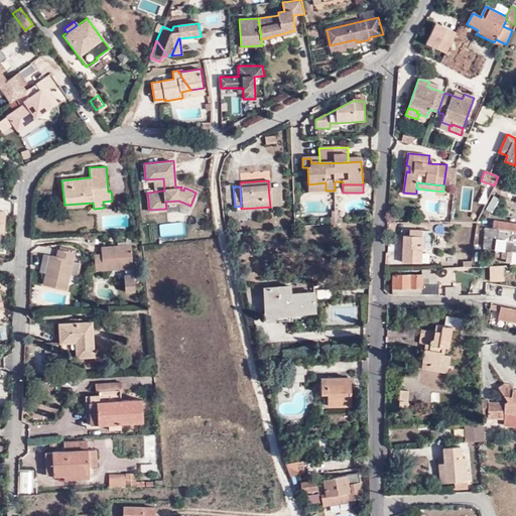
[(280,206),(279,186),(268,186),(270,207),(280,206)]
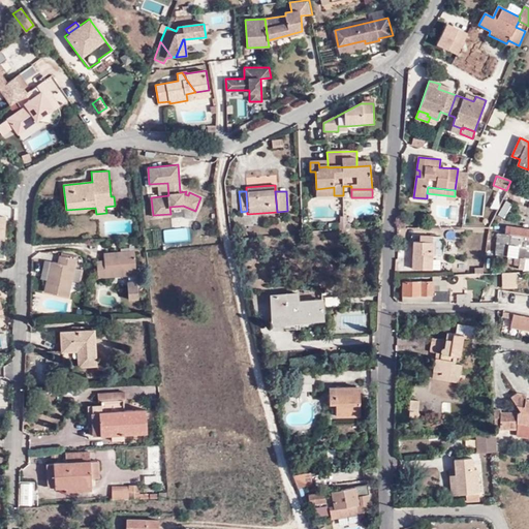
[(484,196),(468,195),(466,221),(480,222),(484,196)]
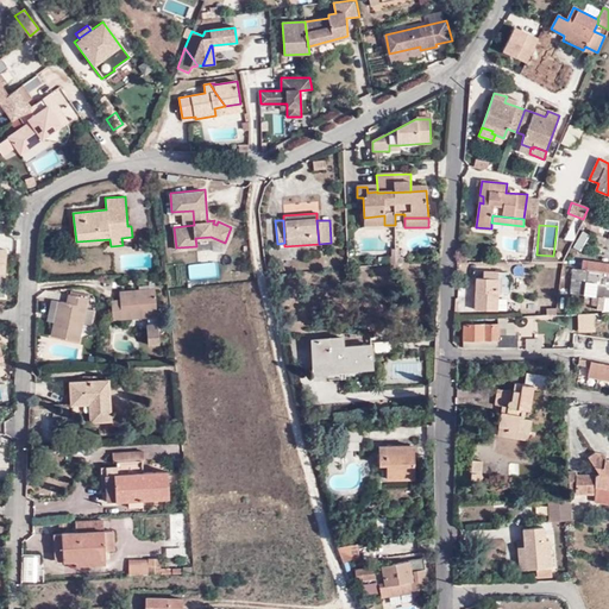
[(150,250),(149,238),(138,239),(139,251),(150,250)]
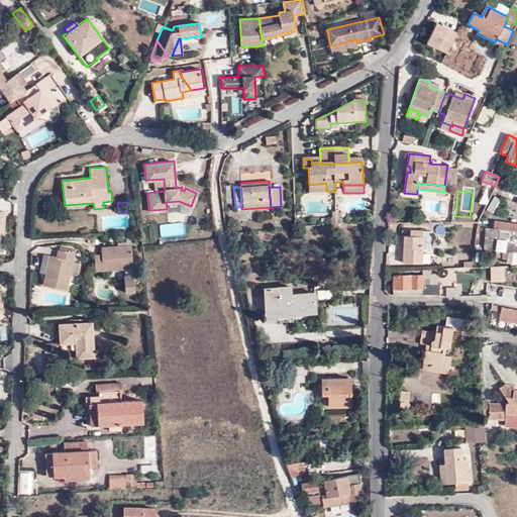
[(516,230),(512,230),(513,224),(495,222),(494,228),(487,229),(485,249),(496,251),(496,257),(502,259),(502,264),(506,264),(506,263),(514,263),(516,263),(516,230)]
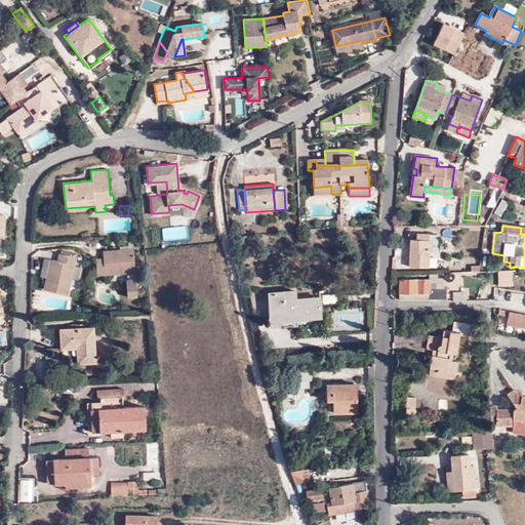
[(438,236),(416,235),(416,240),(411,240),(409,267),(429,268),(429,252),(438,253),(438,236)]
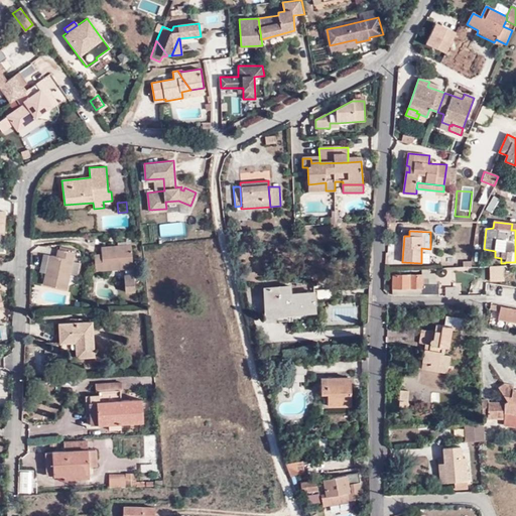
[(96,271),(125,268),(133,267),(131,247),(113,249),(113,247),(102,248),(102,255),(95,256),(96,271)]
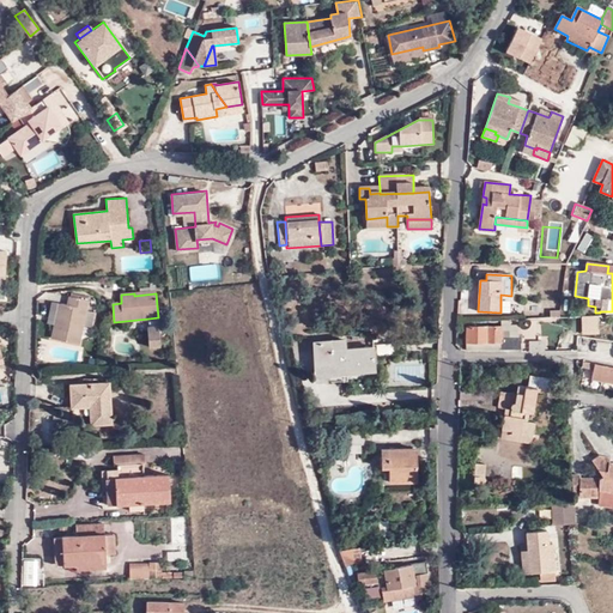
[(58,325),(55,325),(53,338),(78,344),(87,301),(71,296),(68,305),(62,303),(58,325)]
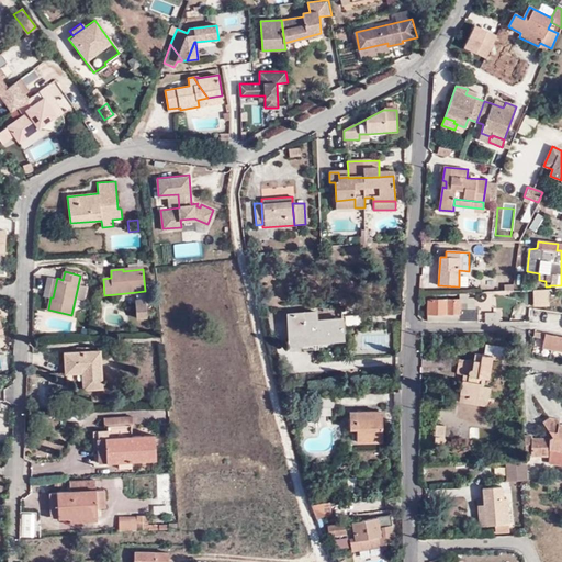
[(45,295),(51,298),(53,298),(57,278),(49,277),(45,295)]
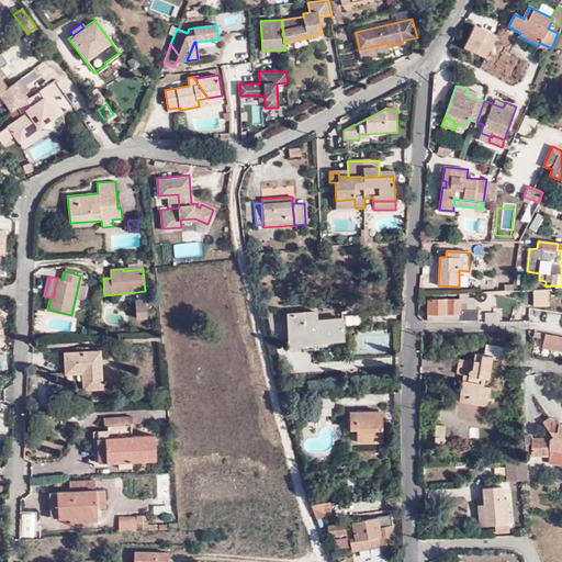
[(145,300),(137,300),(135,301),(136,318),(147,317),(145,300)]
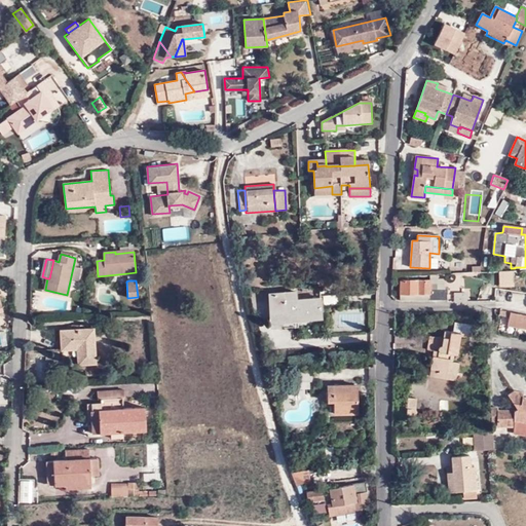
[(430,290),(430,280),(401,280),(401,300),(446,299),(446,289),(430,290)]
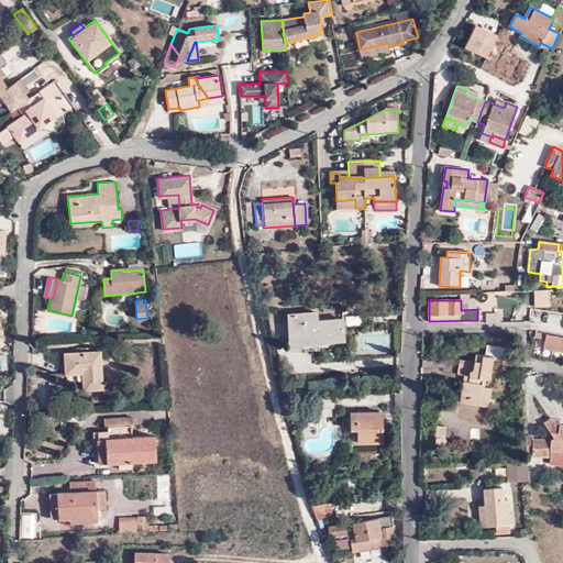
[(287,315),(289,342),(307,341),(305,321),(304,312),(287,315)]
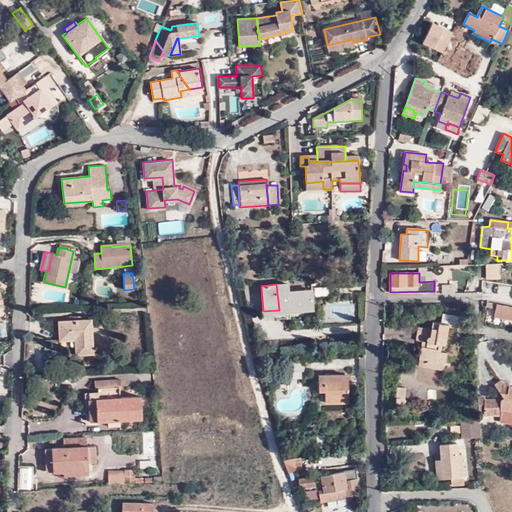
[(288,284),(276,284),(277,292),(289,291),(288,284)]
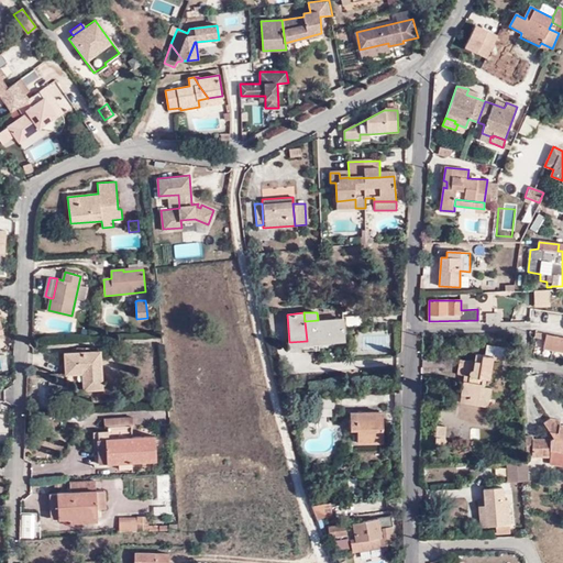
[(318,340),(318,342),(344,340),(343,319),(318,320),(305,321),(307,341),(318,340)]
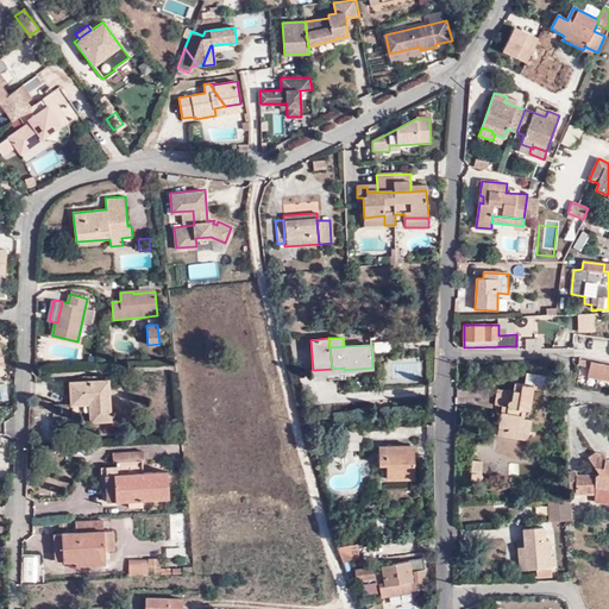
[(608,364),(590,360),(586,376),(608,380),(608,364)]
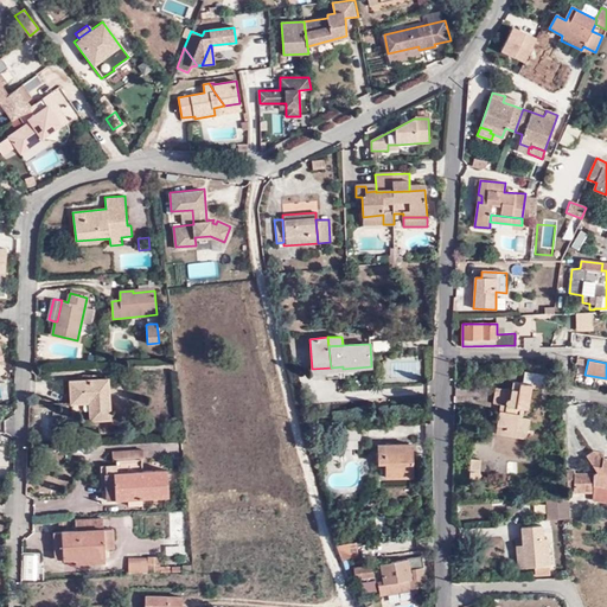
[(505,428),(528,432),(530,417),(518,415),(519,407),(526,408),(531,384),(542,385),(544,375),(524,371),(522,382),(512,381),(511,389),(496,387),(493,402),(500,404),(506,406),(505,410),(499,409),(496,425),(506,426),(505,428)]
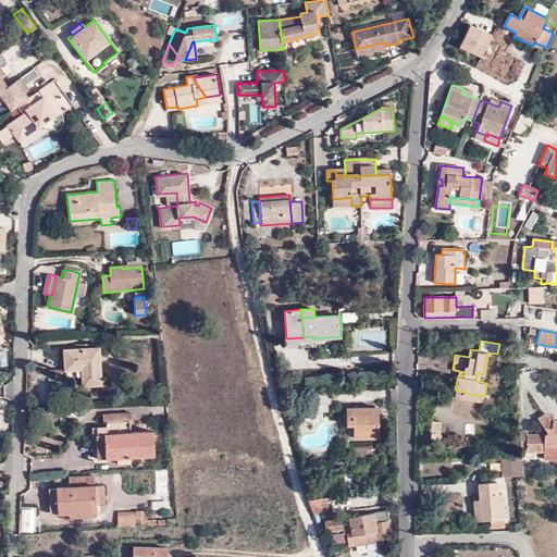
[(65,370),(82,370),(88,370),(88,375),(83,376),(83,386),(101,385),(98,348),(64,350),(65,370)]
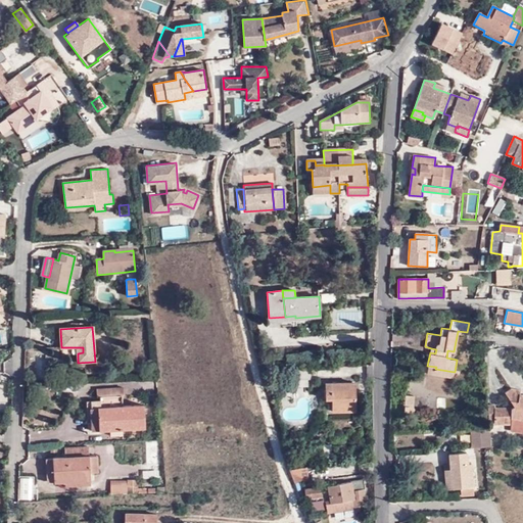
[(454,378),(455,372),(435,369),(436,367),(427,366),(426,373),(454,378)]
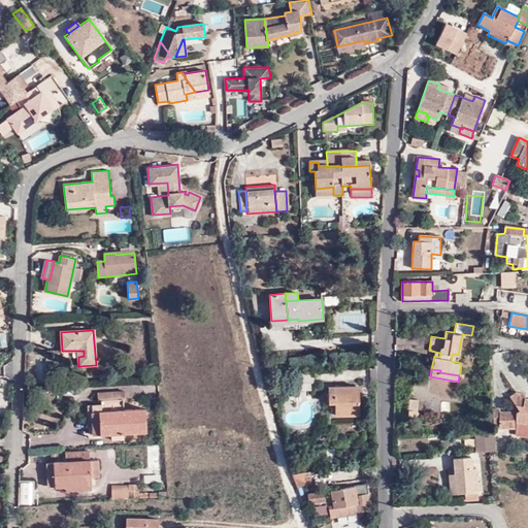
[(358,387),(329,387),(329,403),(336,403),(336,415),(359,415),(358,387)]
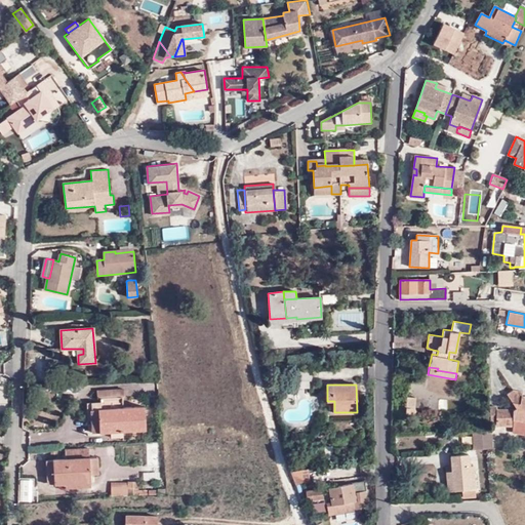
[(123,389),(96,390),(96,398),(99,398),(99,401),(90,402),(90,409),(89,409),(91,432),(110,431),(110,437),(121,436),(121,431),(145,430),(144,406),(122,407),(122,397),(123,397),(123,389)]
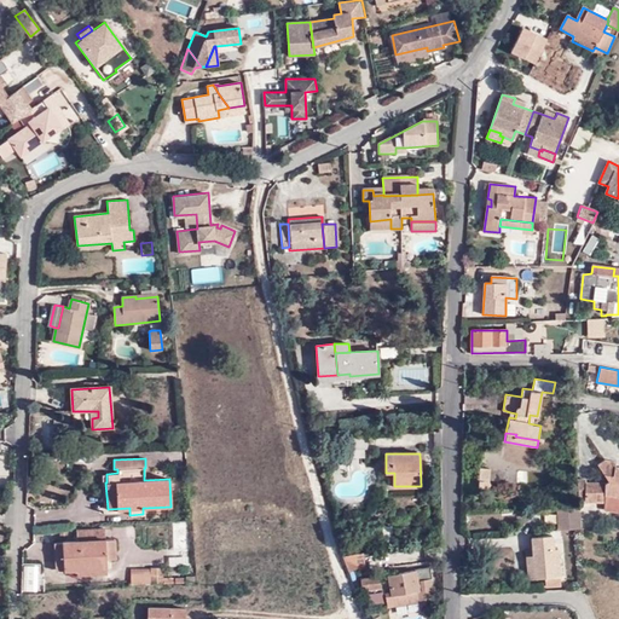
[(584,501),(603,501),(605,493),(618,496),(618,467),(614,466),(615,462),(603,460),(596,463),(607,480),(603,482),(585,482),(584,501)]
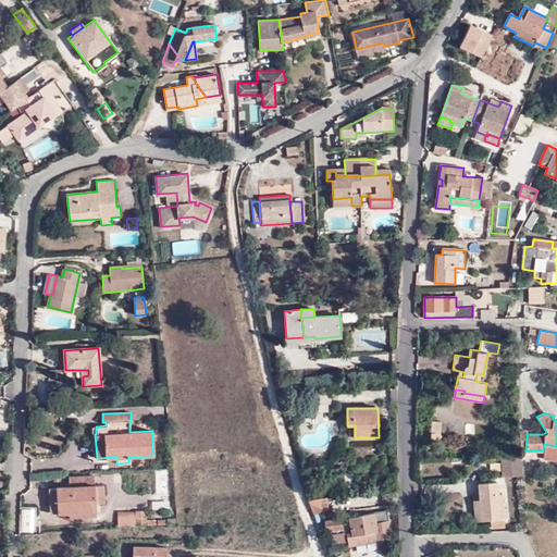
[(432,421),(431,432),(440,433),(440,421),(432,421)]
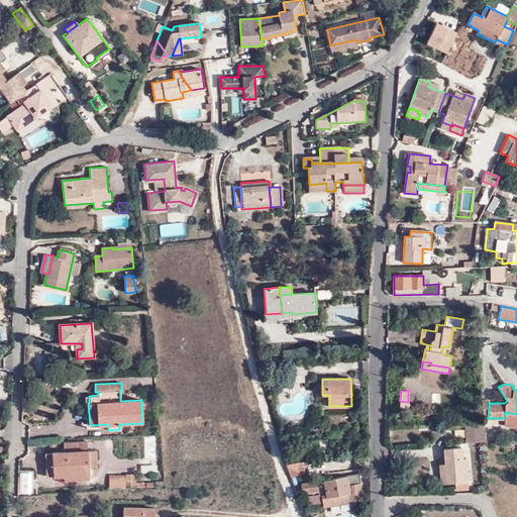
[(516,414),(505,412),(504,418),(504,419),(516,421),(516,414)]
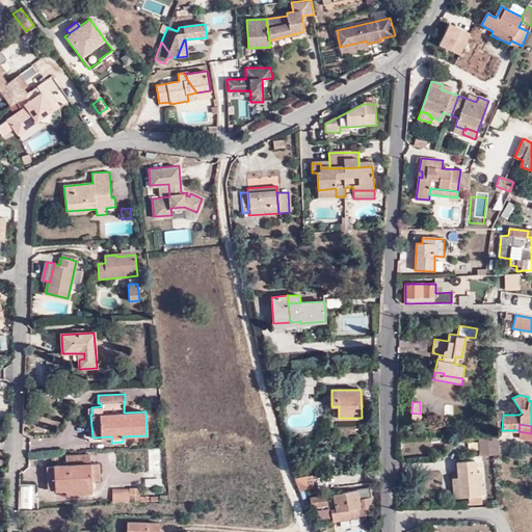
[(498,453),(497,435),(477,435),(479,454),(498,453)]
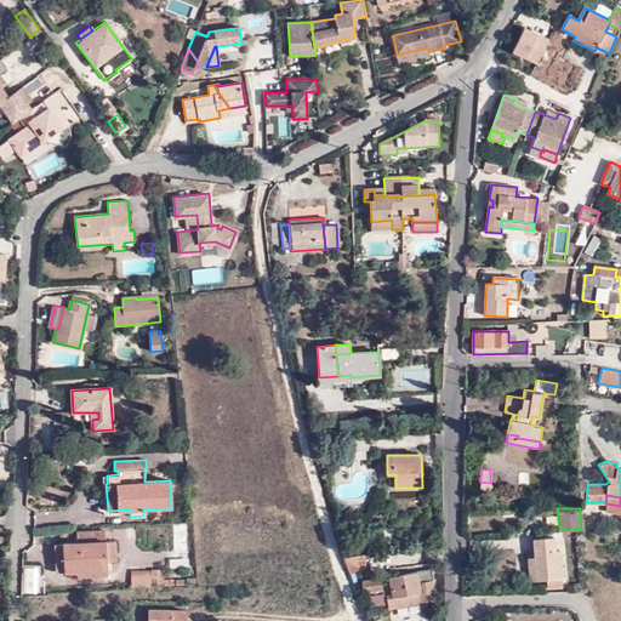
[(107,570),(107,560),(106,541),(106,530),(78,533),(78,543),(63,545),(64,573),(77,573),(107,570)]
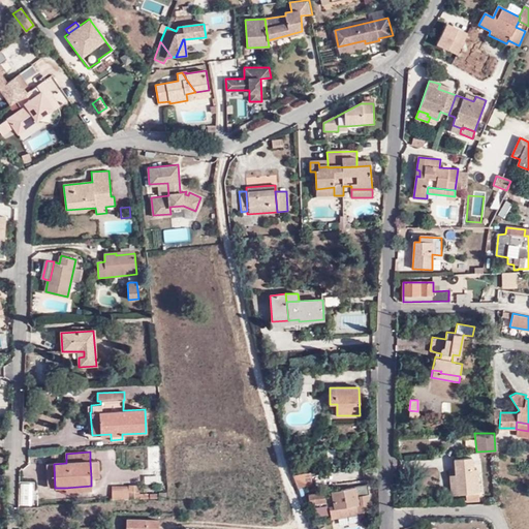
[(455,459),(456,474),(457,494),(466,494),(466,499),(478,499),(476,469),(473,469),(472,457),(455,459)]
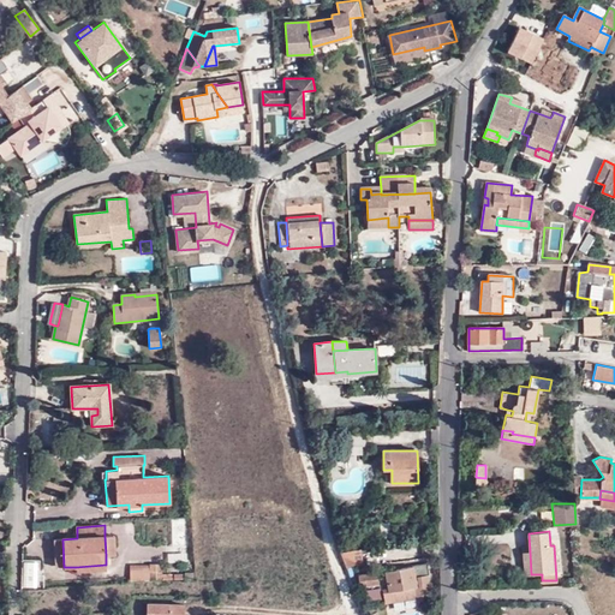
[(105,536),(106,555),(115,555),(114,536),(105,536)]
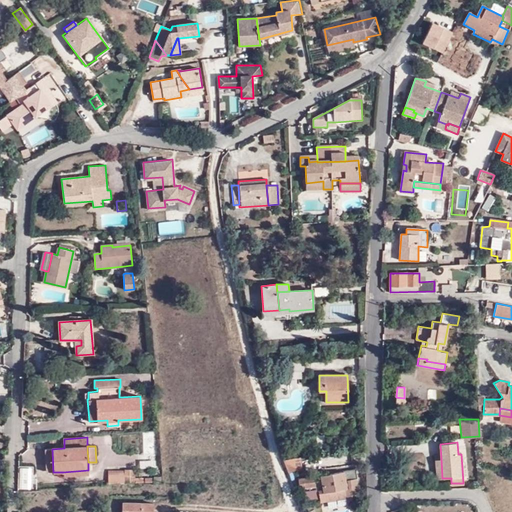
[(53,472),(52,449),(45,449),(46,473),(53,472)]
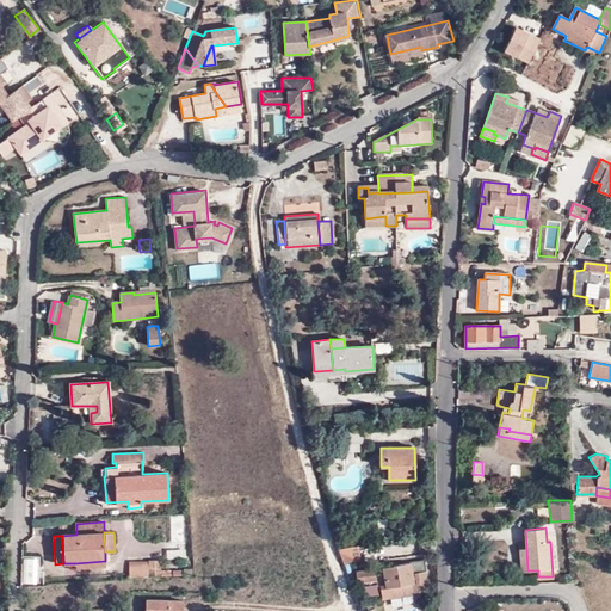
[(362,563),(360,547),(339,549),(345,565),(362,563)]
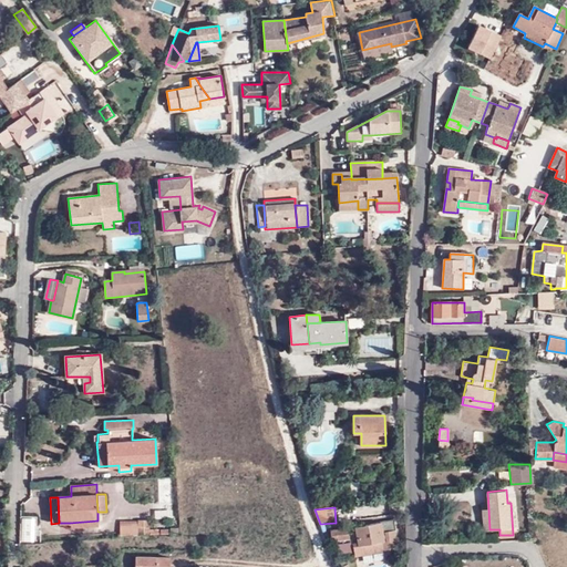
[(393,519),(357,527),(361,556),(395,550),(395,531),(393,519)]
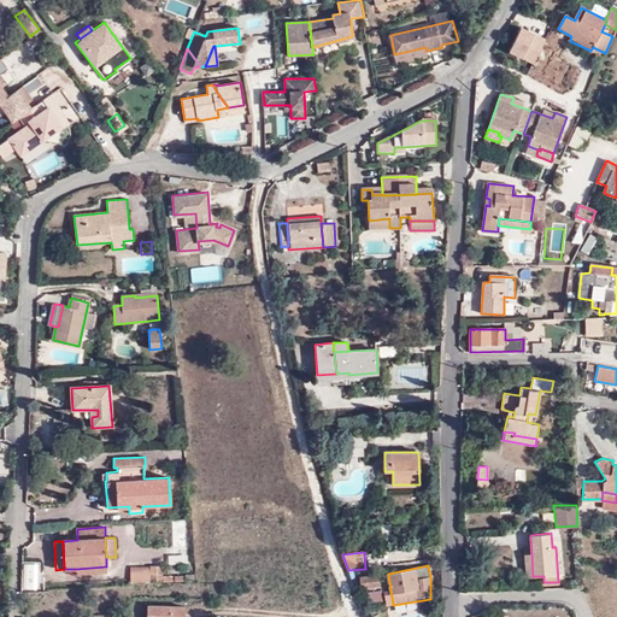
[(151,582),(163,583),(162,566),(150,566),(151,574),(151,582)]
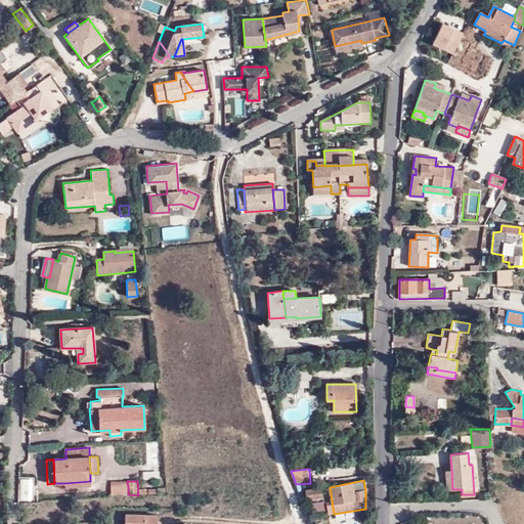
[(323,497),(322,488),(306,490),(307,499),(323,497)]
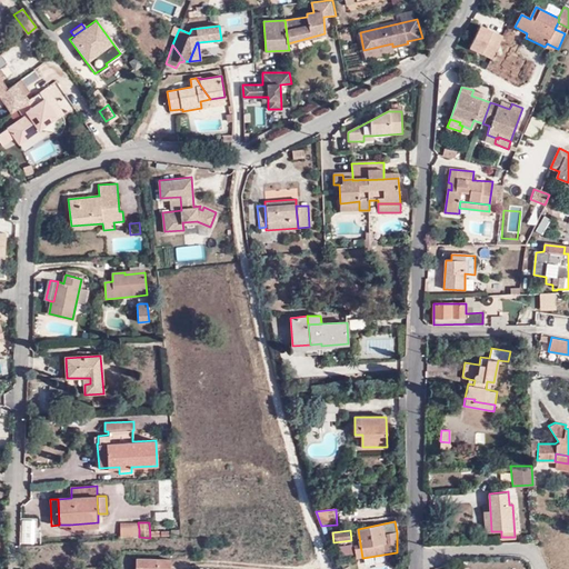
[(170,568),(171,559),(137,558),(136,568),(170,568)]
